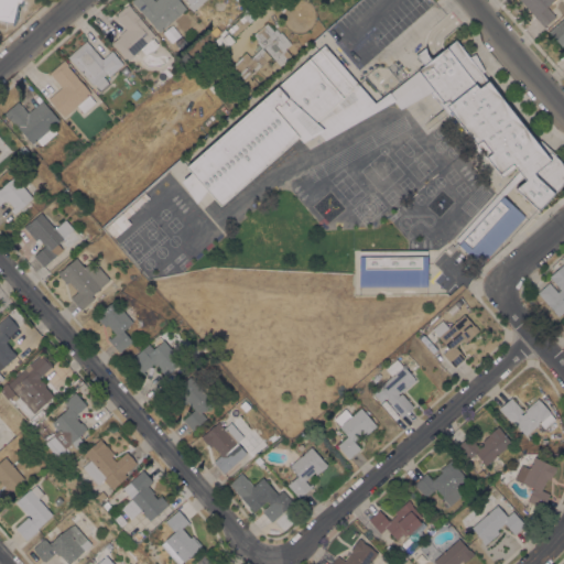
[(159,32),(143,13),(142,13),(131,1),(132,0),(179,0),(186,8),(159,32)]
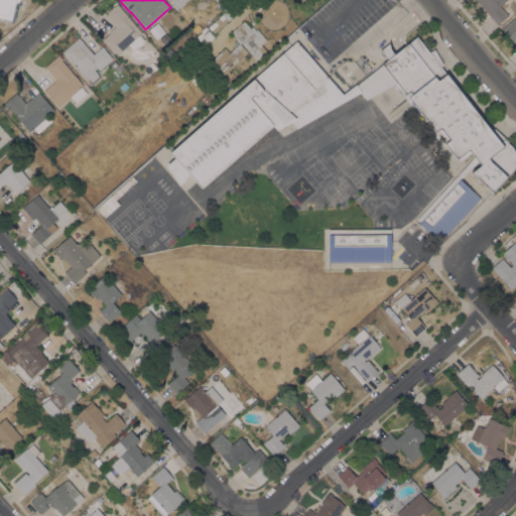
[(186,0),(175,10),(171,5),(173,3),(170,0),(186,0)]
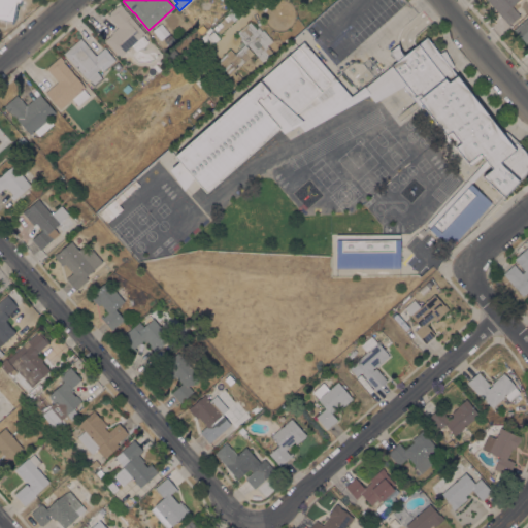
[(518,0),(512,5),(520,14),(509,25),(500,15),(487,0),(518,0)]
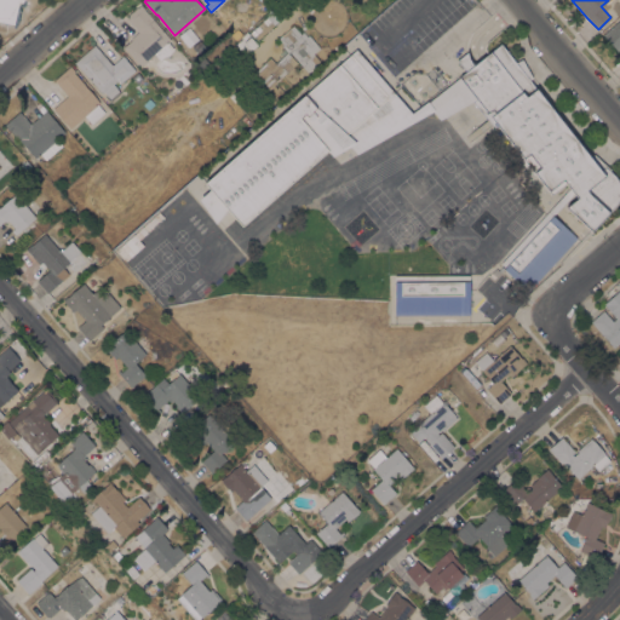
[(141,67),(122,47),(131,40),(131,39),(138,32),(126,18),(128,15),(137,6),(138,7),(141,5),(171,39),(167,42),(141,67)]
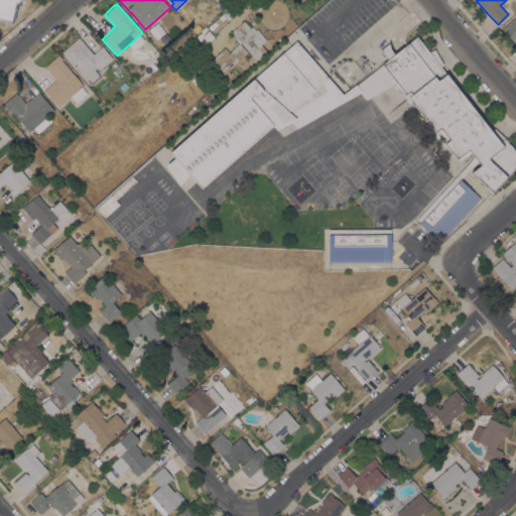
[(215,32),(212,29),(211,30),(208,27),(223,13),(222,13),(229,7),(235,13),(215,32)]
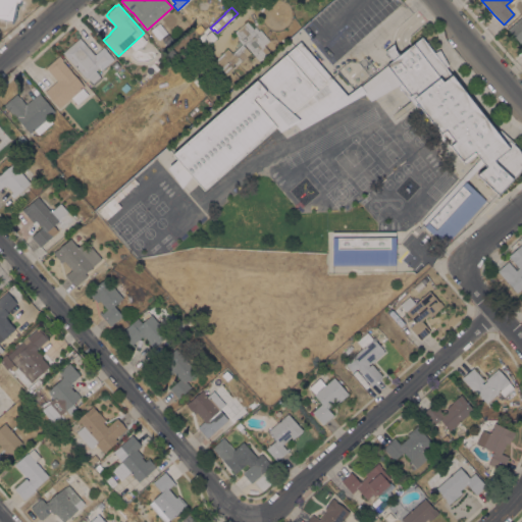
[(521,15),(521,41),(520,43),(507,29),(521,15)]
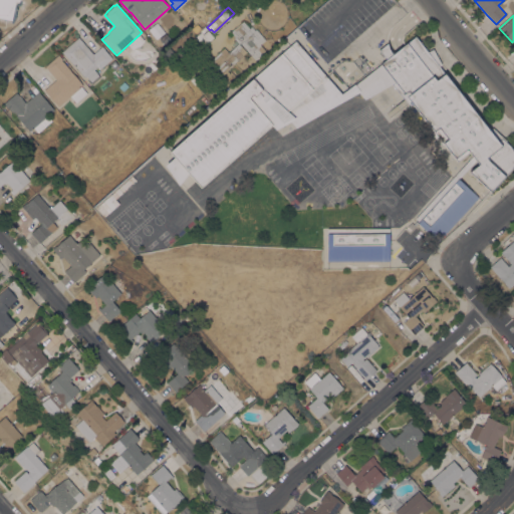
[(234,37),(235,37),(230,32),(243,21),(249,28),(251,26),(254,30),(256,29),(265,39),(260,44),(266,51),(262,54),(256,59),(258,60),(251,66),(245,59),(251,54),(240,42),(239,43),(234,37)]
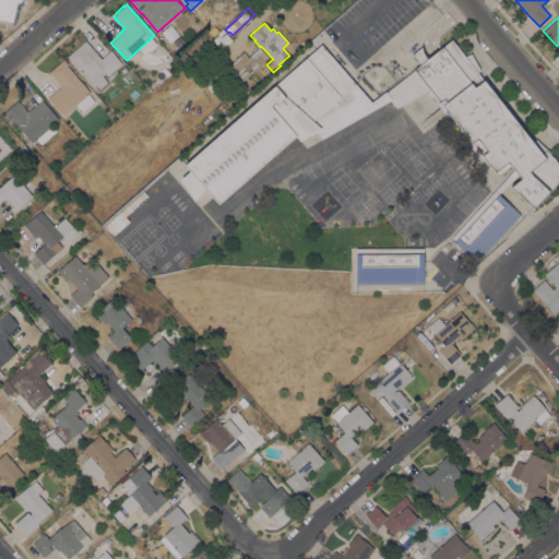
[(206,44),(217,34),(219,36),(225,32),(232,39),(221,49),(215,44),(211,48),(206,44)]
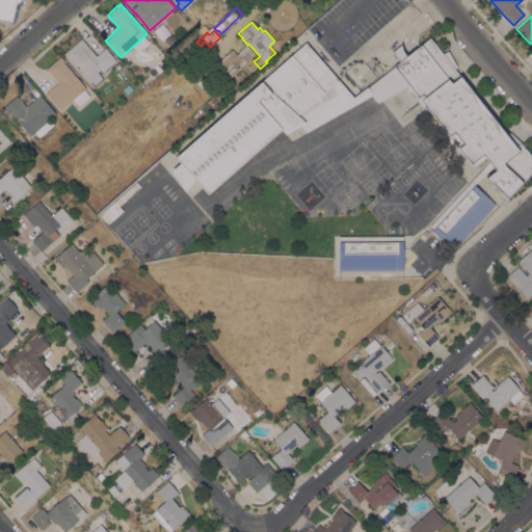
[(171,34),(177,42),(171,46),(165,40),(167,37),(167,36),(168,34),(169,35),(171,34)]
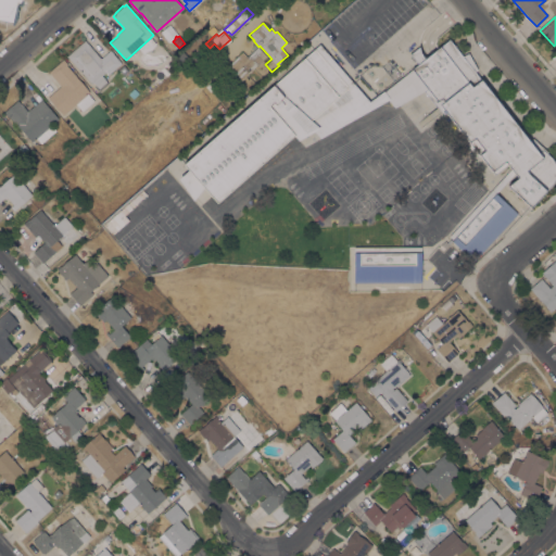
[(514,173),(495,193),(518,213),(472,261),(468,256),(466,258),(457,252),(460,249),(452,241),(453,239),(449,236),(491,189),(510,168),(505,161),(492,172),(479,154),(476,156),(466,143),(469,141),(459,129),(444,110),(441,112),(424,90),(394,108),(389,101),(387,99),(319,138),(314,130),(298,140),(293,135),(216,202),(182,163),(318,43),(368,101),(380,90),(382,92),(418,64),(409,53),(419,46),(420,51),(421,54),(425,59),(449,39),(453,43),(456,41),(464,50),(459,53),(463,55),(468,52),(478,70),(475,71),(495,98),(529,141),(533,138),(548,152),(547,153),(550,155),(554,161),(555,165),(555,176),(552,184),(530,207),(507,187),(518,177),(514,173)]
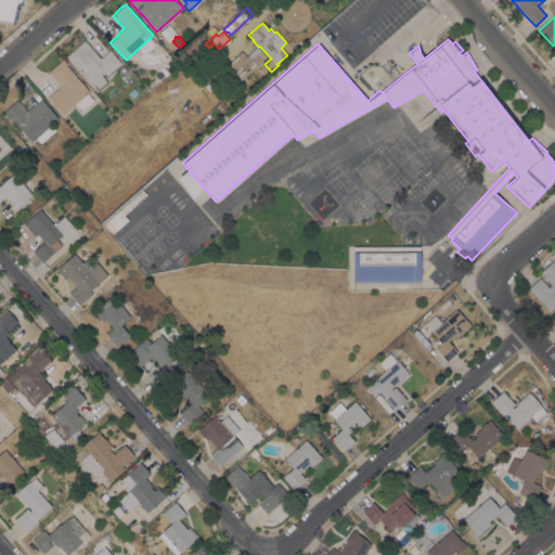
[(100,57),(110,50),(121,63),(107,75),(104,72),(101,75),(106,80),(98,88),(93,82),(91,84),(73,62),(72,62),(66,55),(85,40),(100,57)]
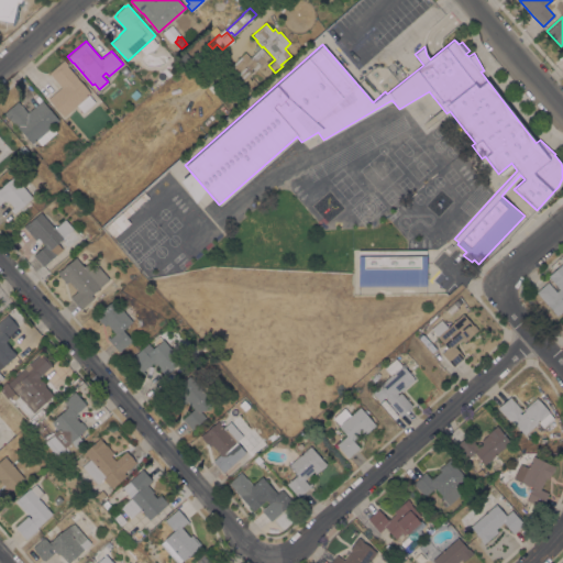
[(269,56),(266,61),(267,62),(262,67),(261,66),(235,90),(221,76),(245,52),(250,57),(261,47),(269,56)]
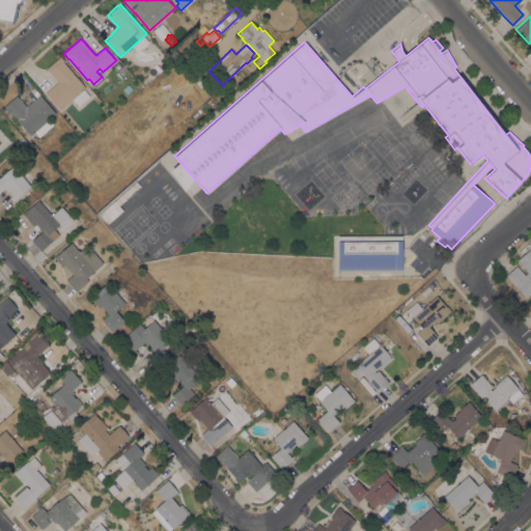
[(188,49),(193,54),(176,70),(171,64),(174,62),(173,61),(187,48),(188,49)]
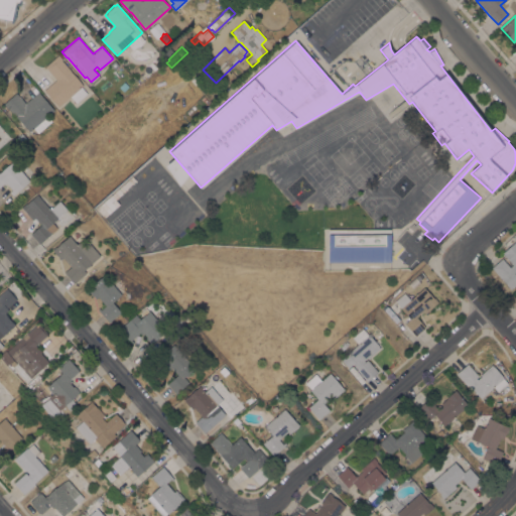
[(44,90),(56,80),(44,67),(58,54),(62,59),(61,60),(72,72),(72,73),(83,85),(81,87),(87,93),(76,103),(71,96),(58,107),(44,90)]
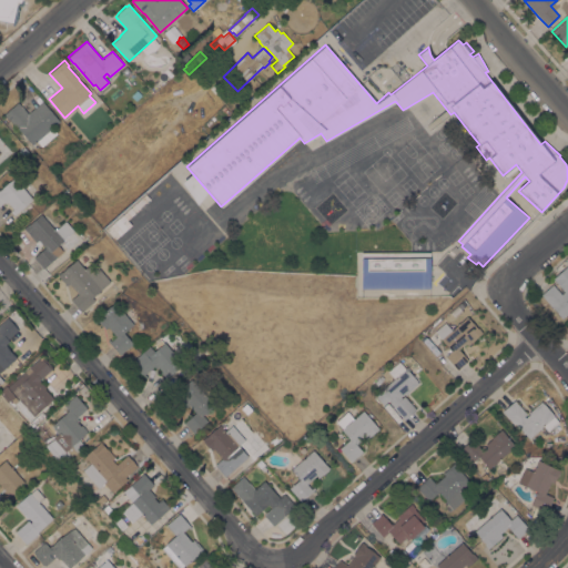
[(121,71),(125,67),(131,72),(125,77),(121,71)]
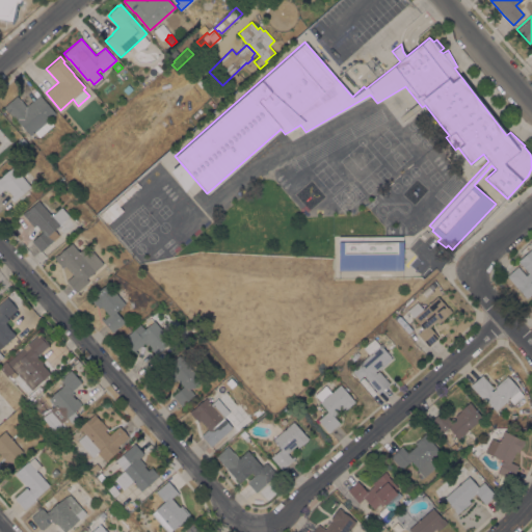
[(142,77),(152,69),(157,74),(148,83),(142,77)]
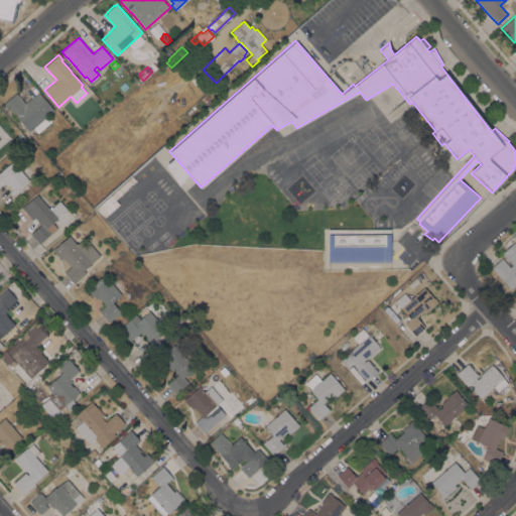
[(7,107),(7,108),(3,104),(16,92),(25,103),(38,92),(54,110),(47,116),(51,121),(38,133),(33,128),(29,132),(7,107)]
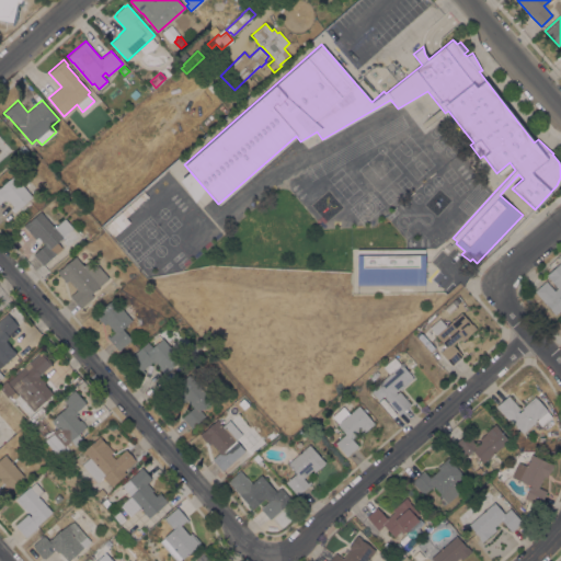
[(19,149),(23,145),(27,150),(23,155),(19,149)]
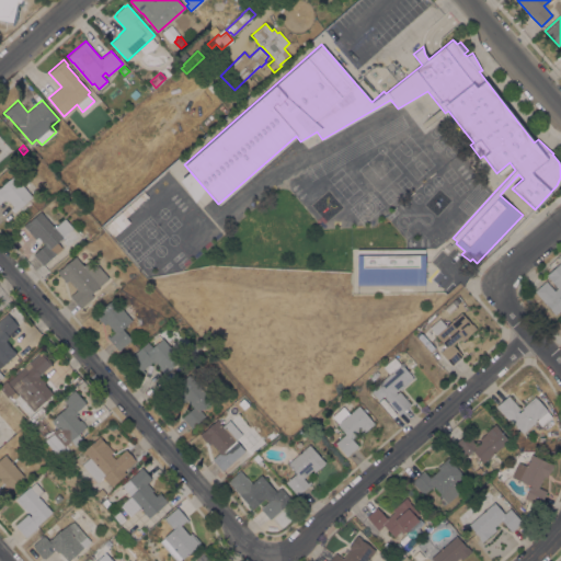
[(14,213),(10,208),(13,206),(7,199),(4,201),(3,199),(0,202),(0,187),(14,175),(33,196),(14,213)]
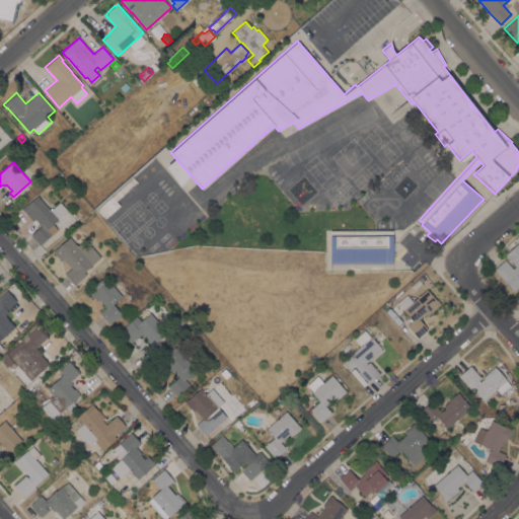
[(66,180),(67,179),(78,192),(77,193),(73,197),(62,184),(66,180)]
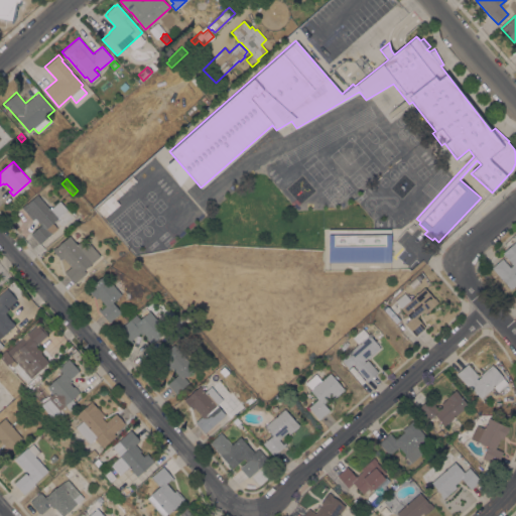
[(50,209),(58,202),(67,210),(57,218),(52,223),(57,228),(39,244),(30,234),(41,225),(34,218),(32,220),(21,208),(25,205),(37,195),(50,209)]
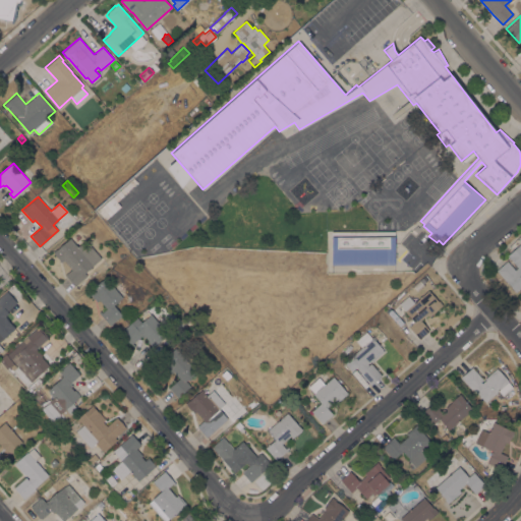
[(71,225),(78,220),(81,224),(75,229),(71,225)]
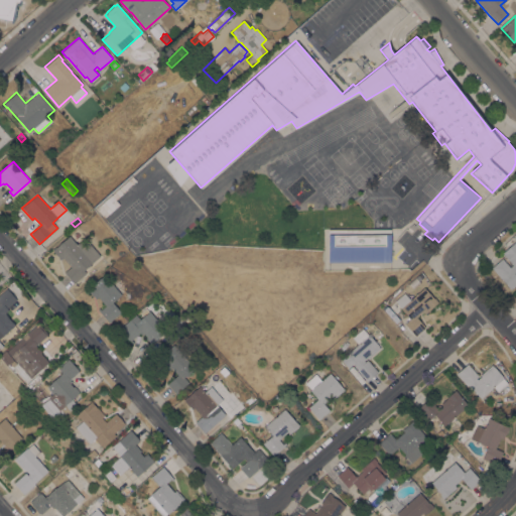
[(390,229),(390,261),(328,261),(328,229),(390,229)]
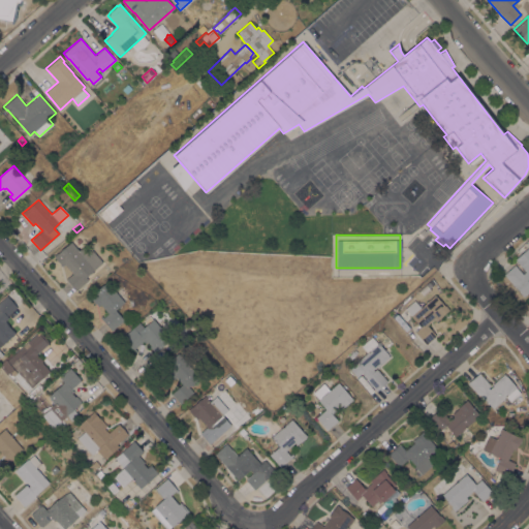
[(86,277),(88,280),(75,290),(66,279),(72,273),(64,265),(62,266),(54,256),(57,253),(58,253),(71,242),(79,250),(86,244),(102,262),(86,277)]
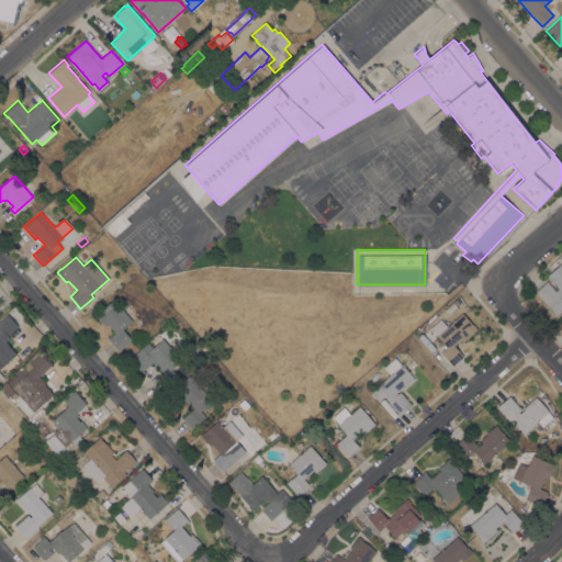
[(536,291),(547,281),(554,290),(554,291),(559,288),(547,274),(561,261),(561,310),(555,315),(536,291)]
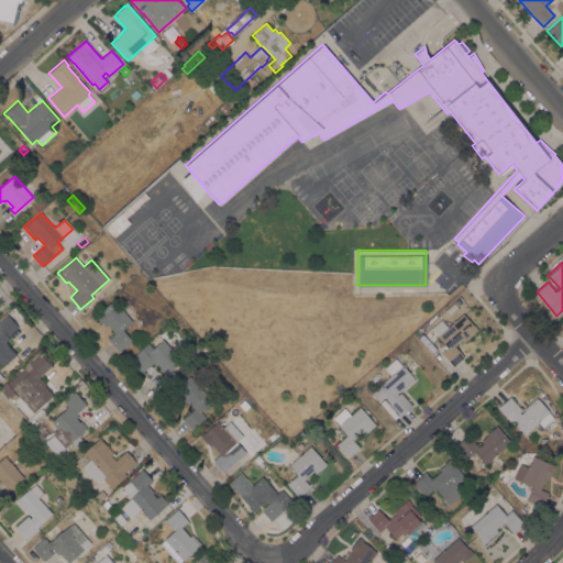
[(132,321),(122,330),(132,340),(119,351),(107,337),(108,335),(110,338),(116,333),(107,323),(105,326),(102,322),(101,323),(96,317),(95,315),(98,312),(99,312),(113,299),(132,321)]
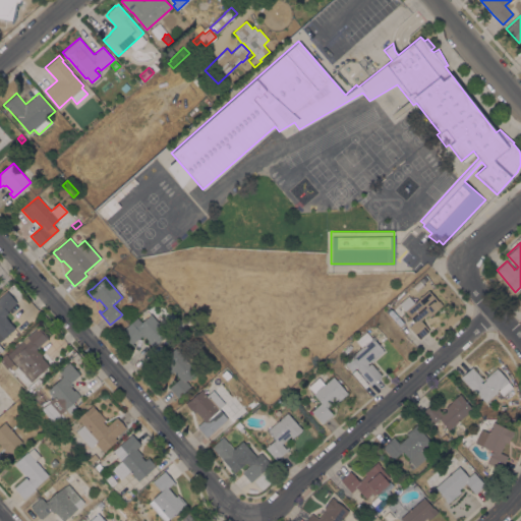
[(413,302),(428,290),(438,301),(439,300),(442,304),(436,310),(429,315),(427,313),(420,320),(429,331),(419,339),(417,337),(411,342),(402,333),(409,327),(408,327),(414,322),(399,303),(408,295),(413,302)]
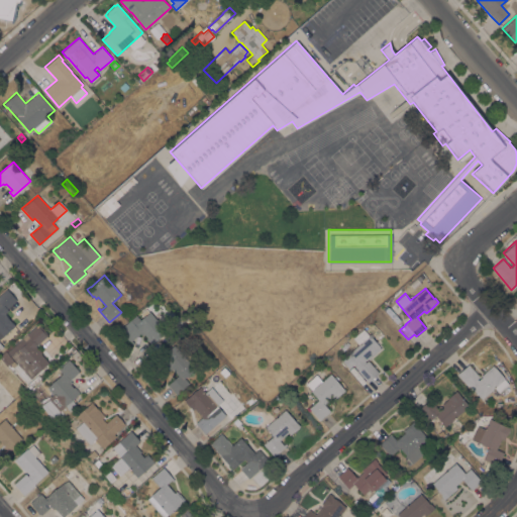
[(0,338),(0,294),(7,289),(16,300),(7,308),(8,310),(5,313),(6,315),(15,325),(0,338)]
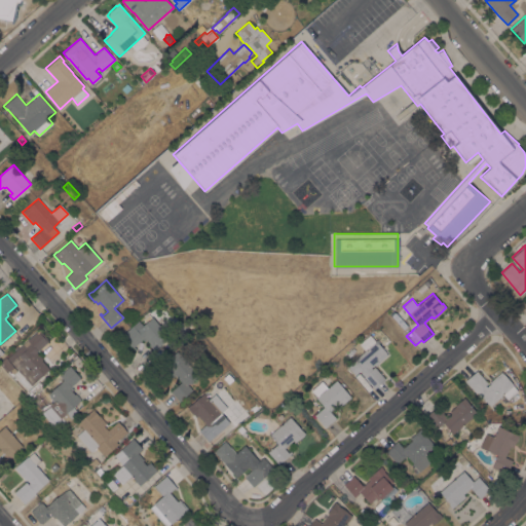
[(148,344),(150,343),(146,339),(144,341),(142,339),(134,347),(132,345),(127,349),(119,341),(124,337),(122,335),(133,325),(134,327),(139,322),(143,325),(148,320),(148,321),(152,316),(171,336),(159,346),(154,350),(148,344)]
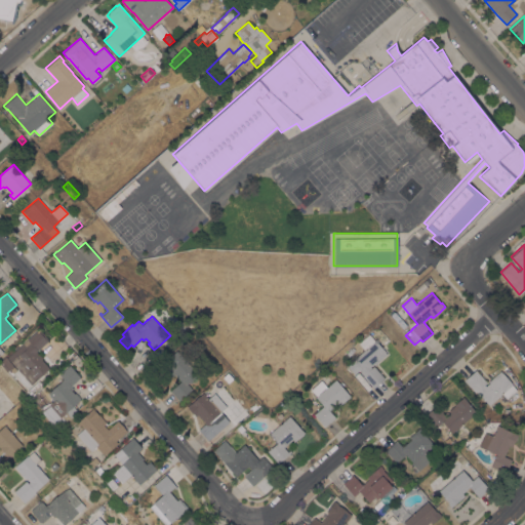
[(37,378),(33,382),(22,370),(21,371),(7,357),(39,328),(47,337),(46,338),(48,340),(36,351),(42,358),(41,359),(49,368),(37,378)]
